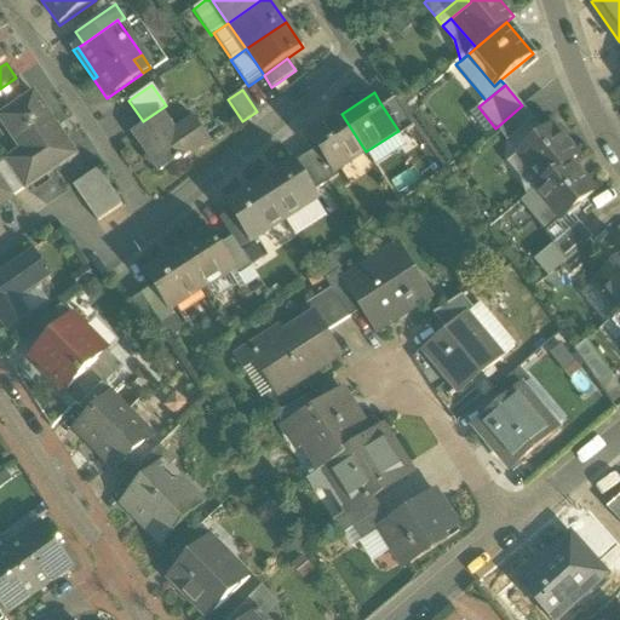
[(11,170),(26,190),(75,156),(34,95),(0,116),(0,120),(19,149),(27,144),(33,154),(13,168),(11,170)]
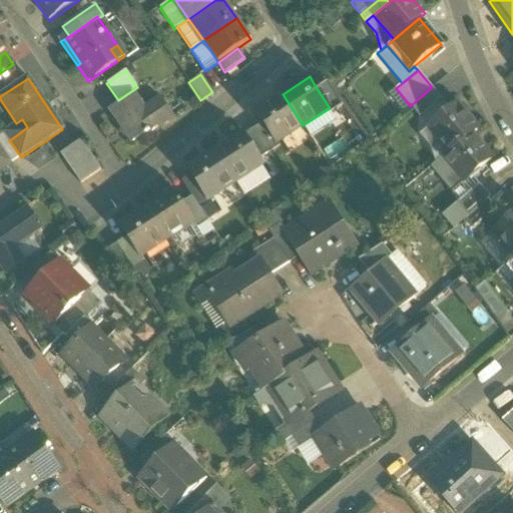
[(315,85),(330,108),(341,101),(333,90),(325,78),(315,85)]
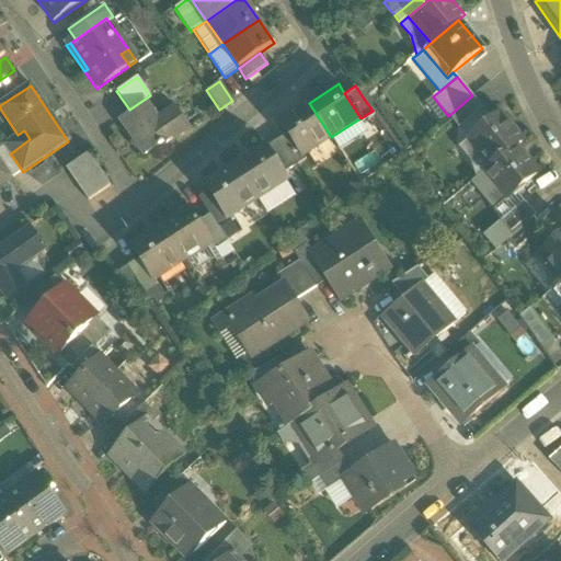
[(482,107),(472,95),(448,116),(458,127),(482,107)]
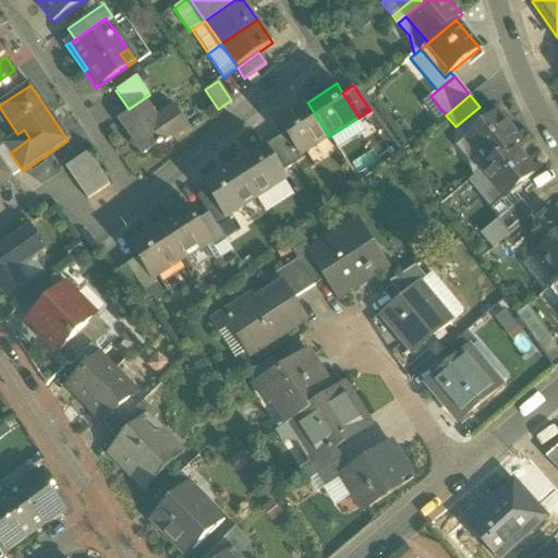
[(439,121),(446,116),(431,96),(423,102),(439,121)]
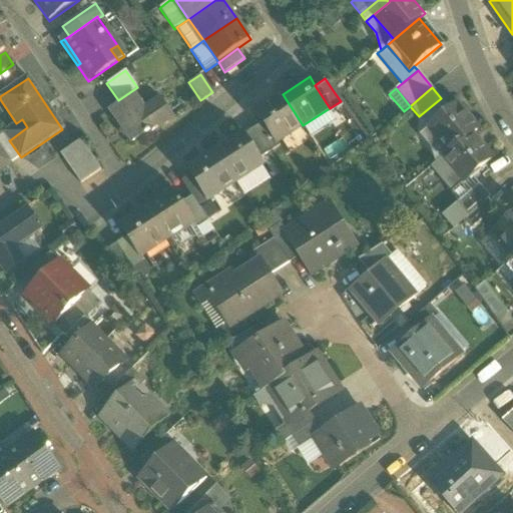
[(110,109),(132,142),(145,134),(146,135),(173,117),(161,99),(144,110),(133,93),(110,109)]
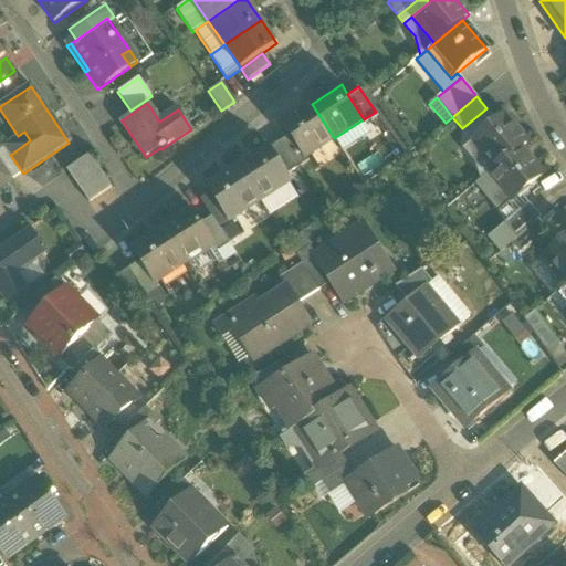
[(304,157),(334,138),(312,104),(282,123),(289,134),(304,157)]
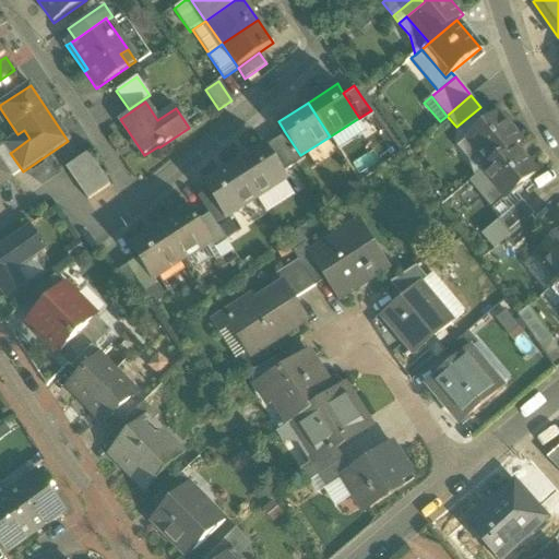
[(466,139),(489,166),(514,145),(521,140),(498,113),(466,139)]
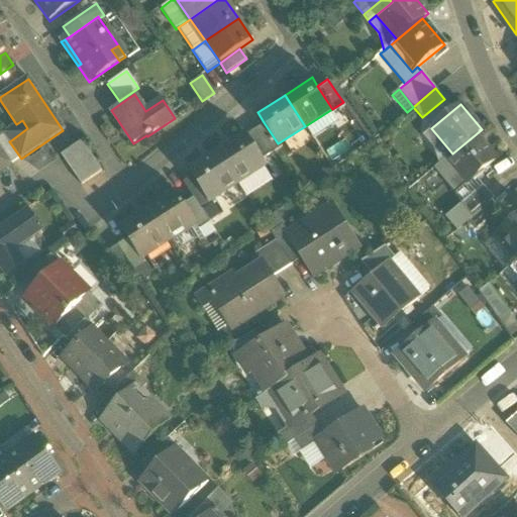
[(338,121),(330,110),(305,126),(313,138),(338,121)]
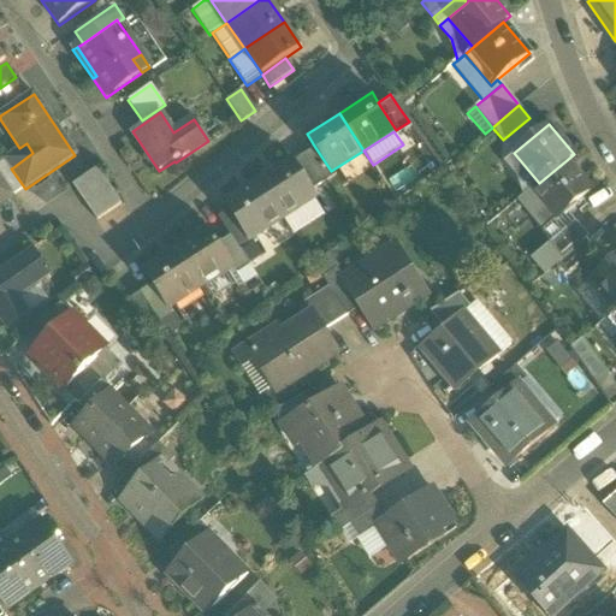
[(21,150),(7,160),(13,167),(33,153),(27,143),(19,148),(21,150)]
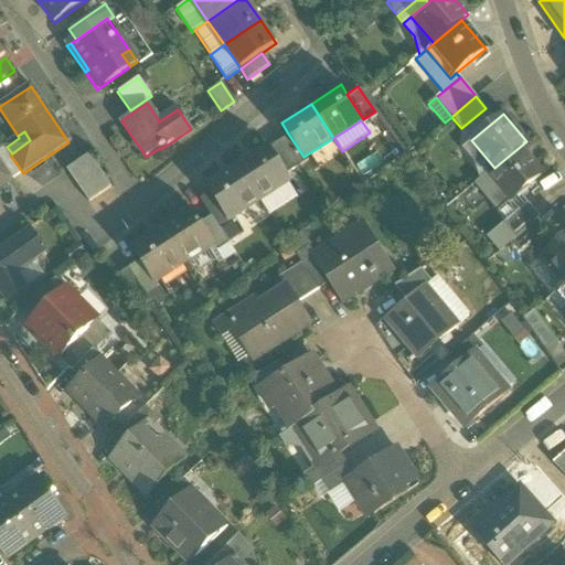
[(288,134),(277,140),(292,164),(304,157),(288,134)]
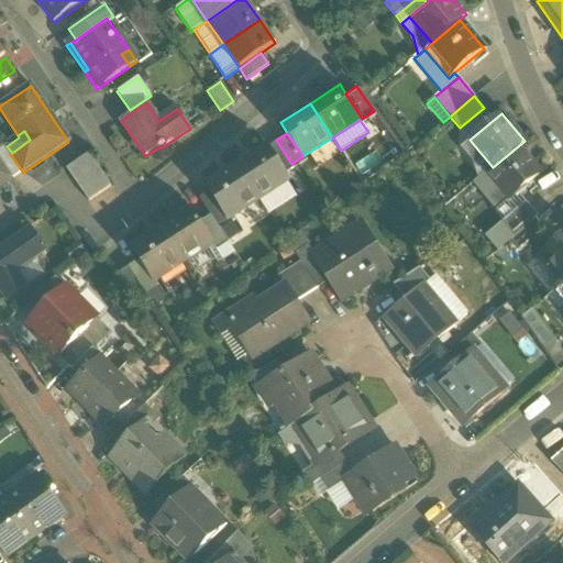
[(280,170),(291,164),(276,140),(265,147),(280,170)]
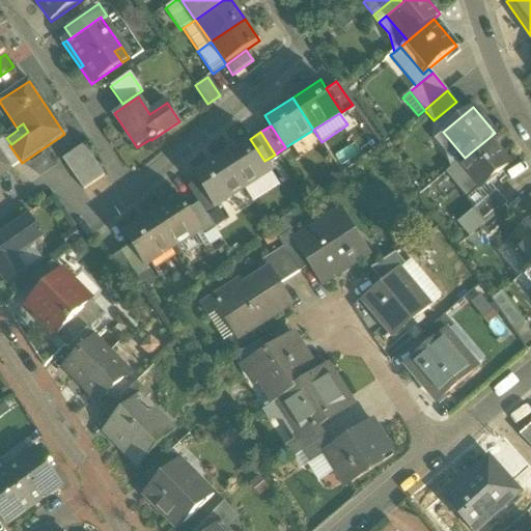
[(444,149),(451,169),(458,163),(465,158),(443,132),(435,139),(444,149)]
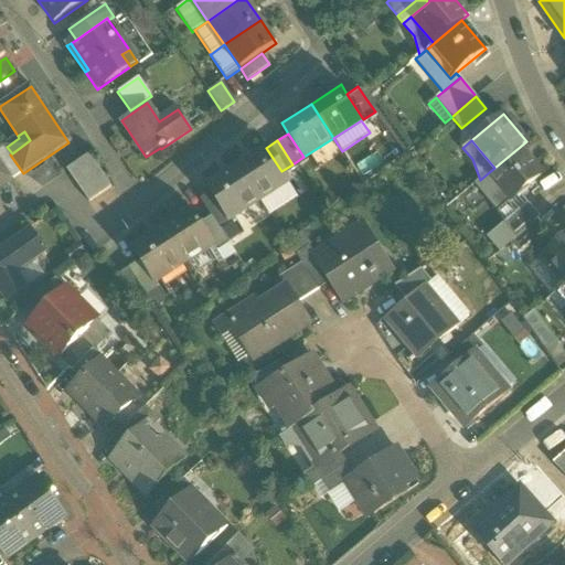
[(0,150),(0,162),(12,181),(23,173),(10,155),(12,153),(7,147),(0,150)]
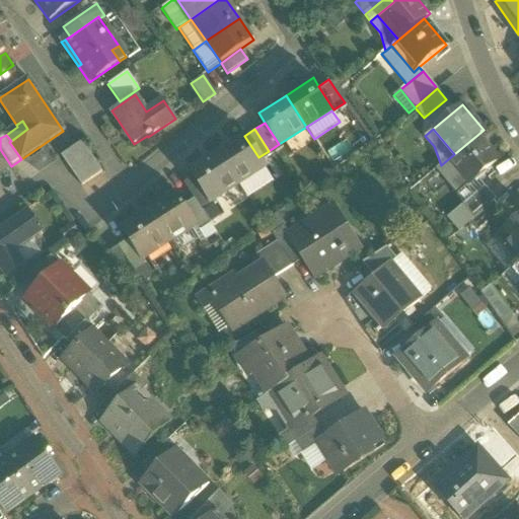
[(498,160),(477,135),(454,154),(448,159),(468,184),(478,176),(498,160)]
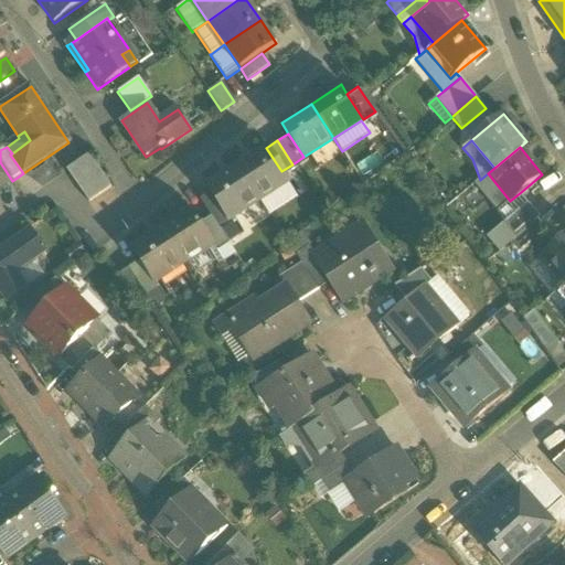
[(266,148),(236,167),(258,201),(288,182),(281,171),(266,148)]
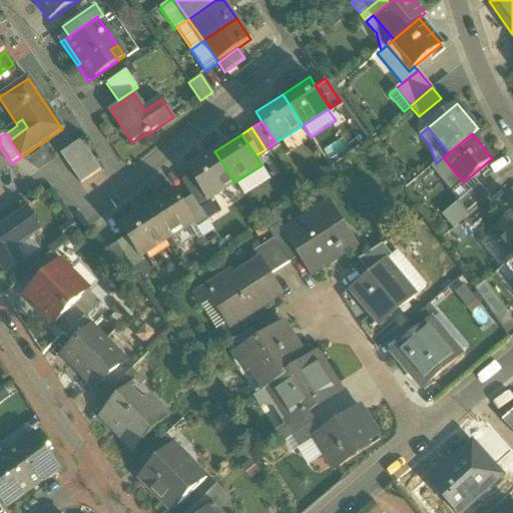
[(100,171),(93,161),(87,151),(80,141),(60,154),(67,164),(74,174),(80,184),(100,171)]
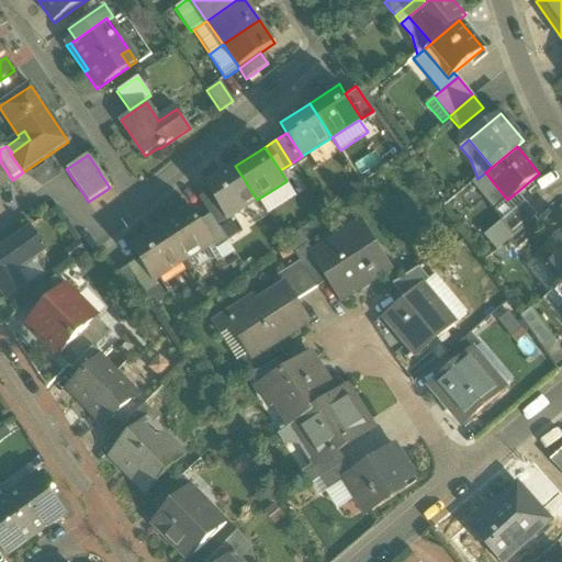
[(0,187),(12,180),(0,161),(0,187)]
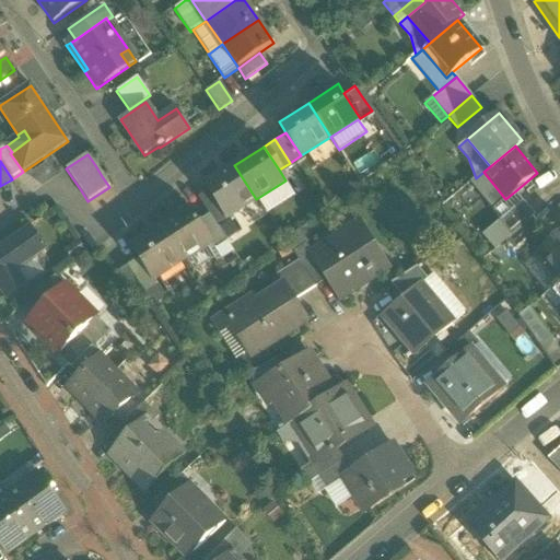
[(229,218),(256,199),(234,165),(205,184),(209,190),(226,219),(229,218)]
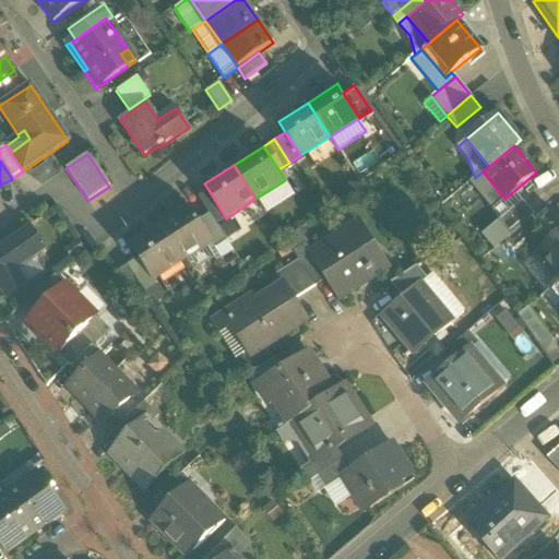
[(504,199),(483,171),(475,178),(470,182),(491,210),(504,199)]
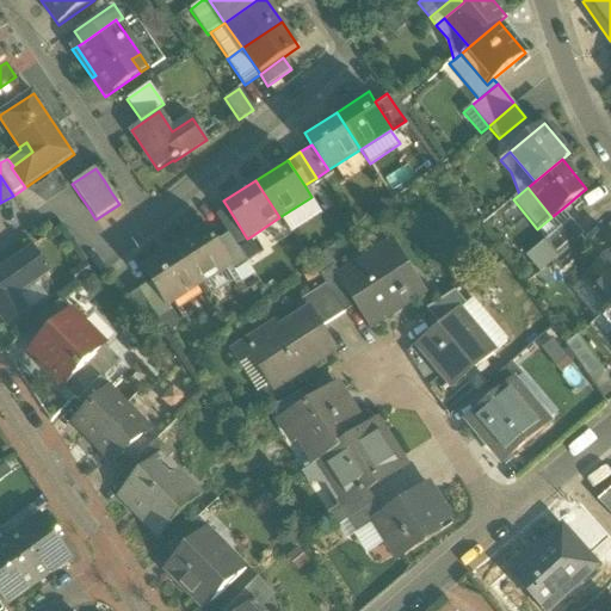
[(312,197),(279,217),(290,234),(321,214),(312,197)]
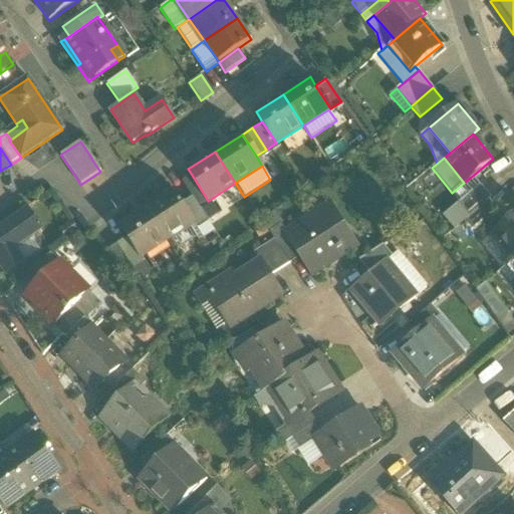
[(182,182),(188,191),(198,207),(208,201),(192,175),(182,182)]
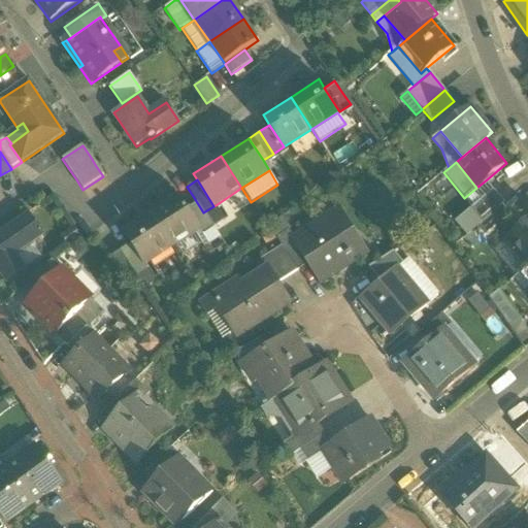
[(472,209),(495,190),(487,179),(476,188),(464,198),(471,207),(472,209)]
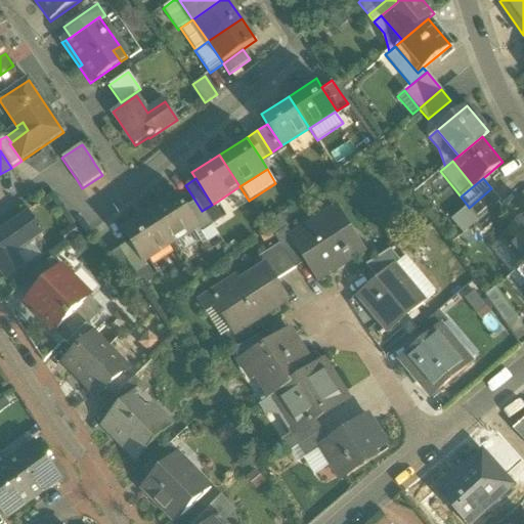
[(469,208),(479,220),(497,205),(503,201),(491,188),(469,208)]
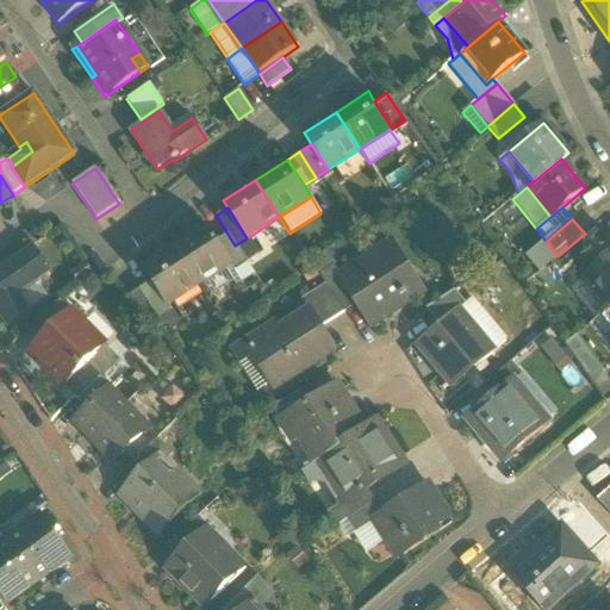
[(242,256),(235,246),(223,226),(211,234),(230,265),(242,256)]
